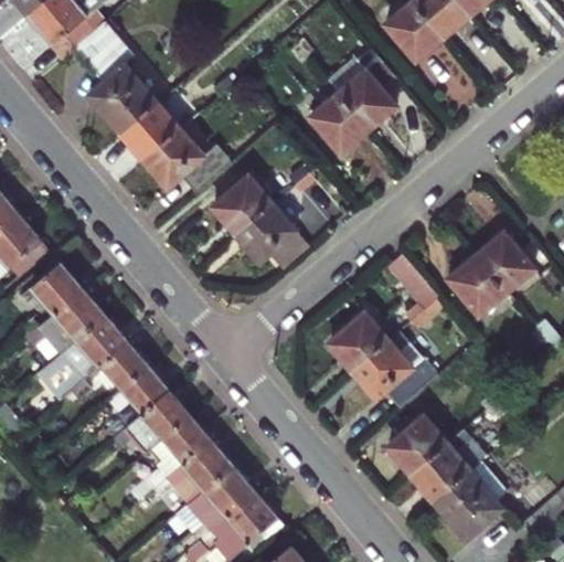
[(11,0),(25,17),(44,0),(11,0)]
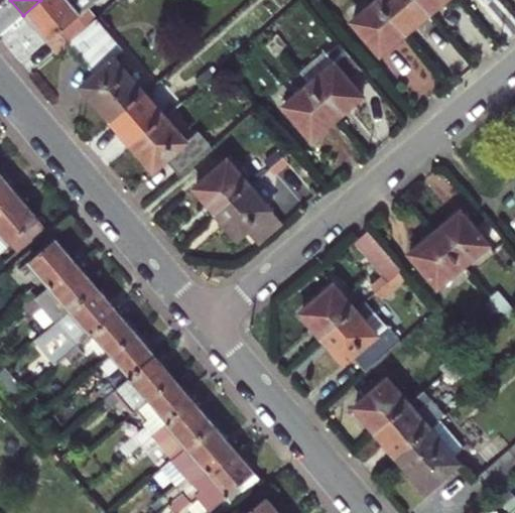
[(40,0),(23,15),(56,52),(71,40),(99,17),(90,7),(97,0),(40,0)]
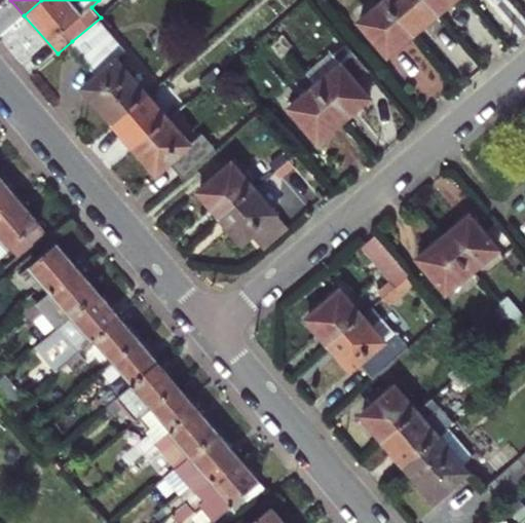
[(386,55),(414,33),(385,0),(359,23),(386,55)]
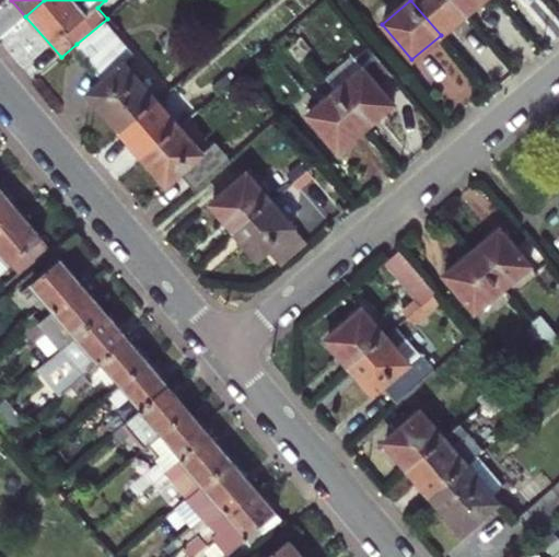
[(455,0),(410,0),(441,35),(467,13),(455,0)]
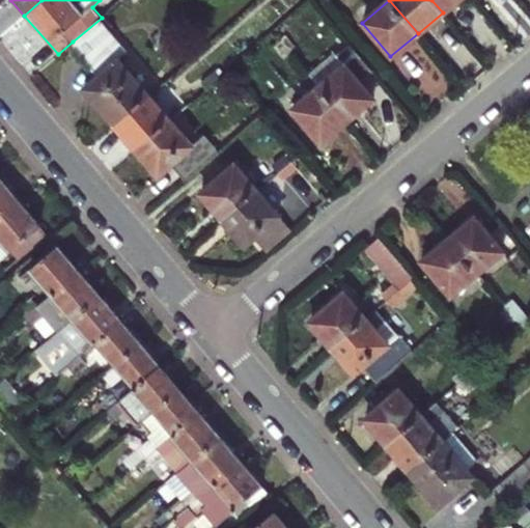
[(431,0),(443,12),(456,0),(431,0)]
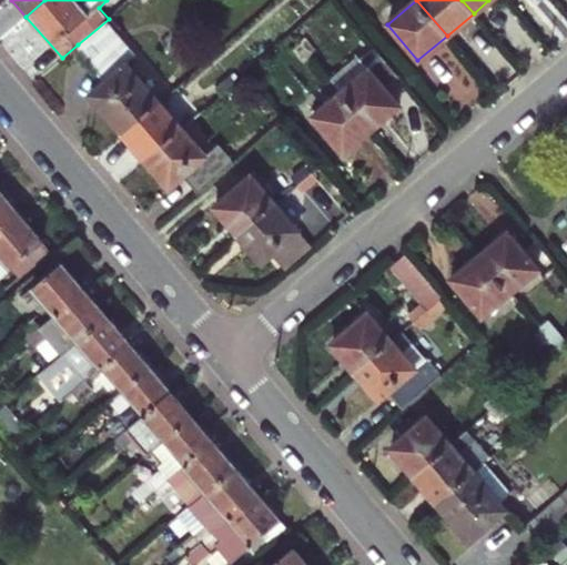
[(140,56),(109,19),(78,44),(109,81),(92,94),(123,130),(160,99),(130,64),(140,56)]
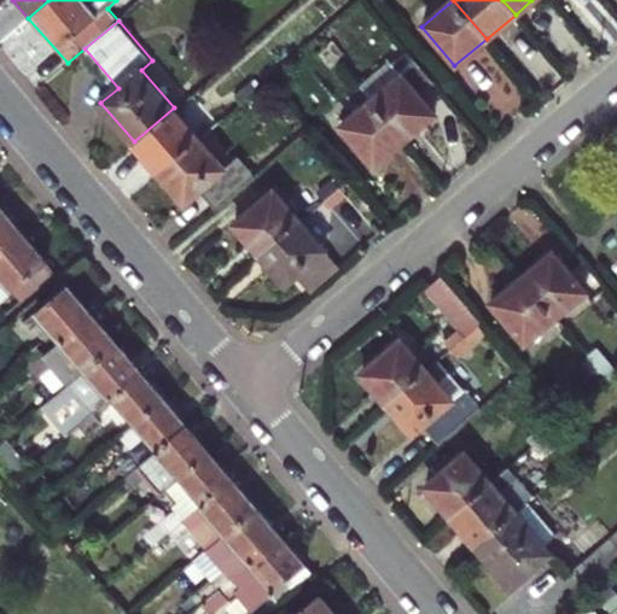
[(332,44),(326,50),(338,63),(344,57),(332,44)]
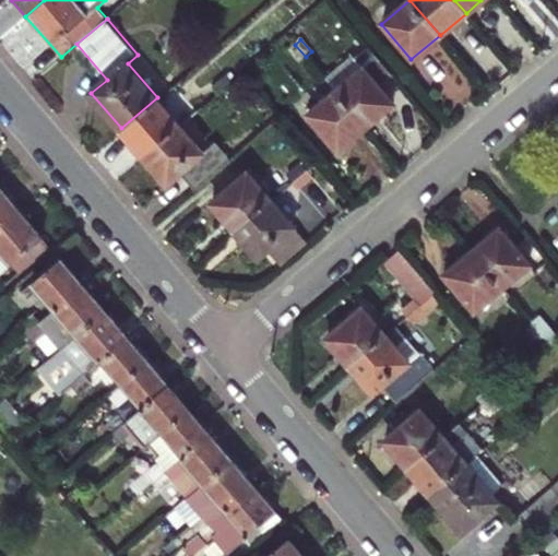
[(306,57),(295,45),(288,49),(299,62),(306,57)]
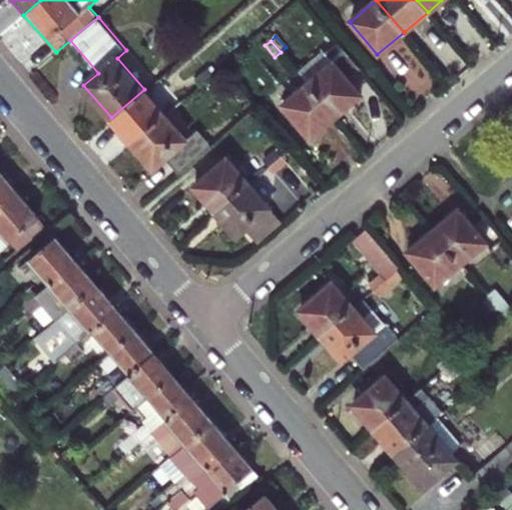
[(308,69),(300,76),(308,85),(335,116),(360,95),(333,63),(316,77),(308,69)]
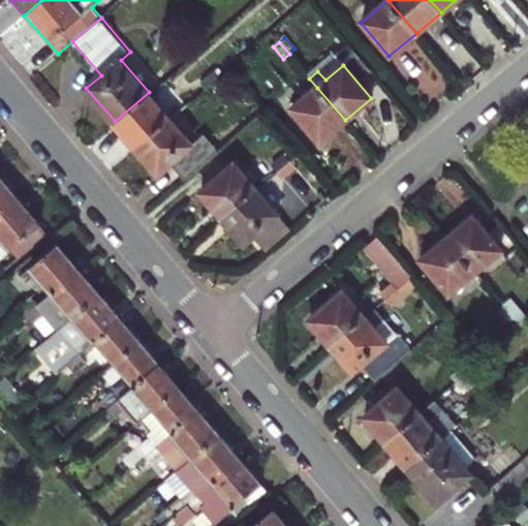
[(205,87),(218,75),(214,70),(200,82),(205,87)]
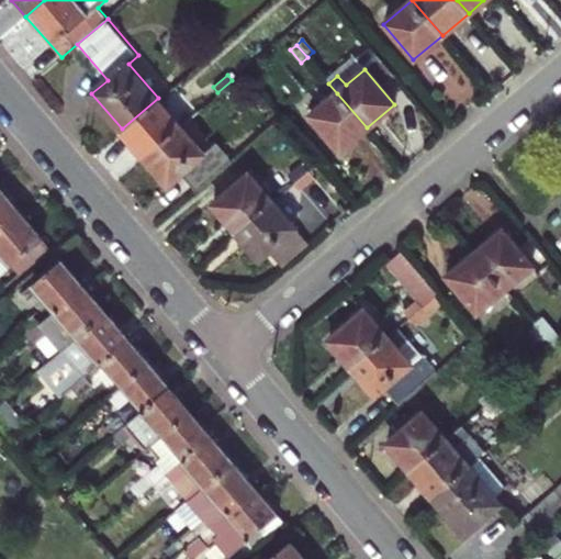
[(237,87),(232,80),(217,92),(223,99),(237,87)]
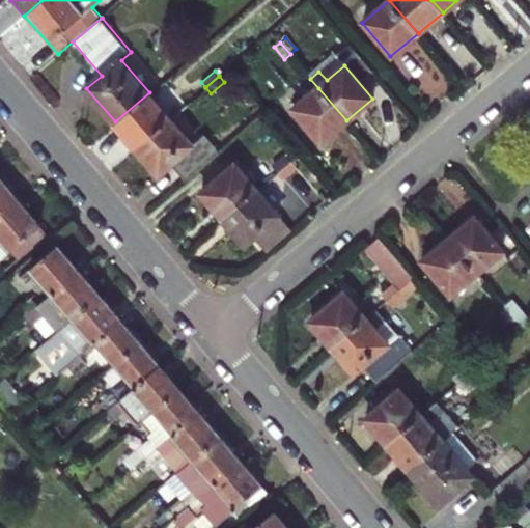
[(323,140),(346,120),(318,88),(295,108),(323,140)]
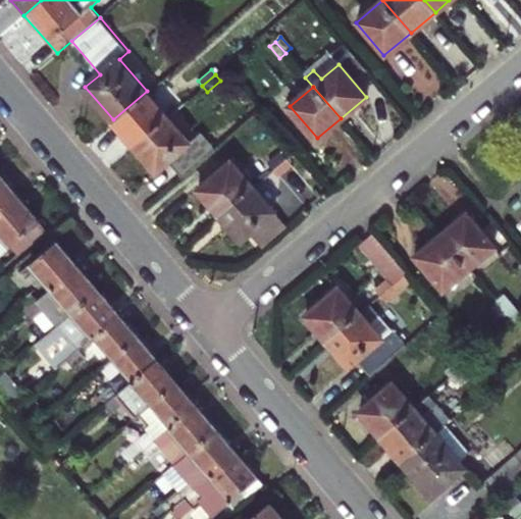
[(147,91),(113,119),(134,145),(167,116),(147,91)]
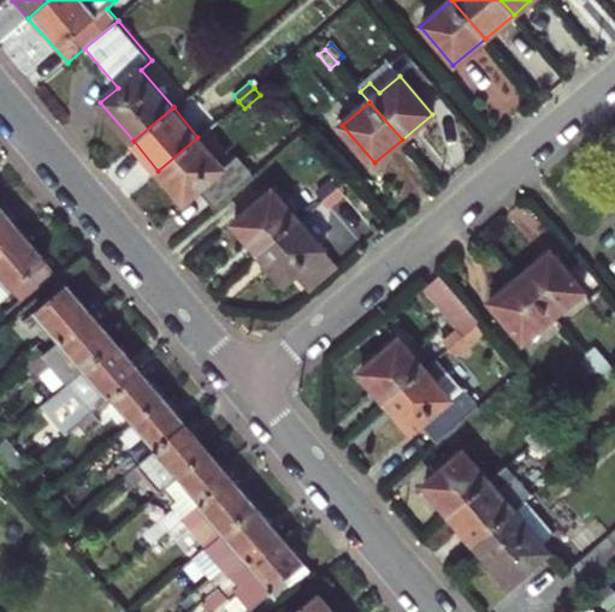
[(200,188),(216,207),(255,173),(240,155),(224,167),(197,137),(158,171),(184,201),(200,188)]
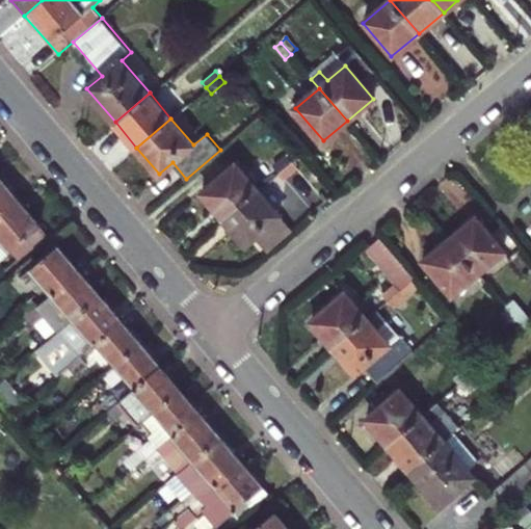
[(286,155),(273,166),(279,172),(291,160),(286,155)]
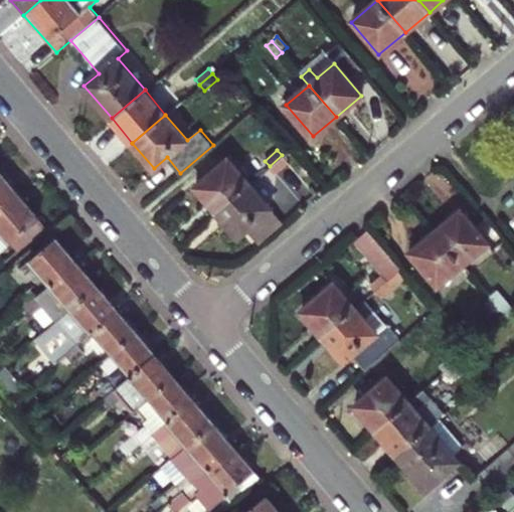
[(287,162),(282,155),(270,166),(275,172),(287,162)]
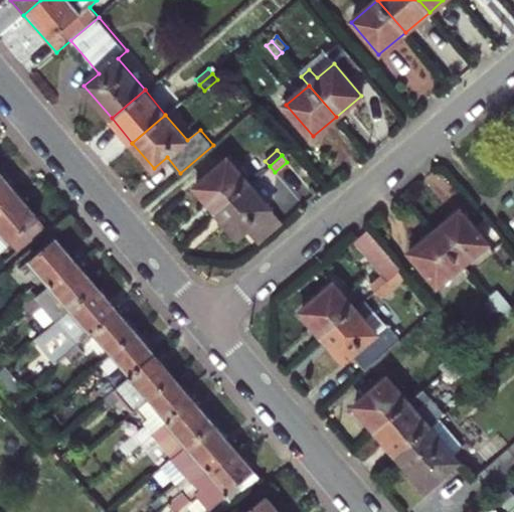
[(215,211),(248,183),(227,159),(194,186),(215,211)]
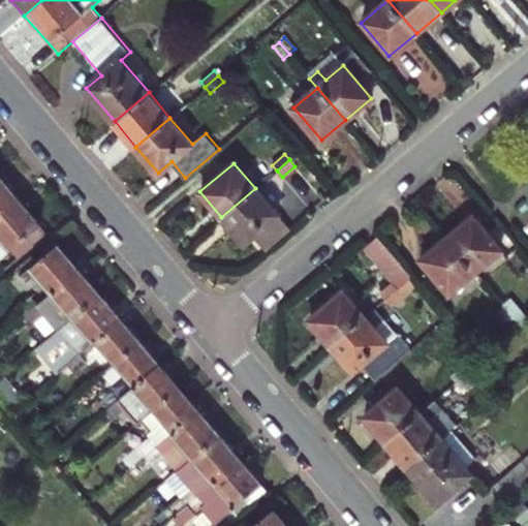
[(0,212),(17,198),(0,178),(0,212)]
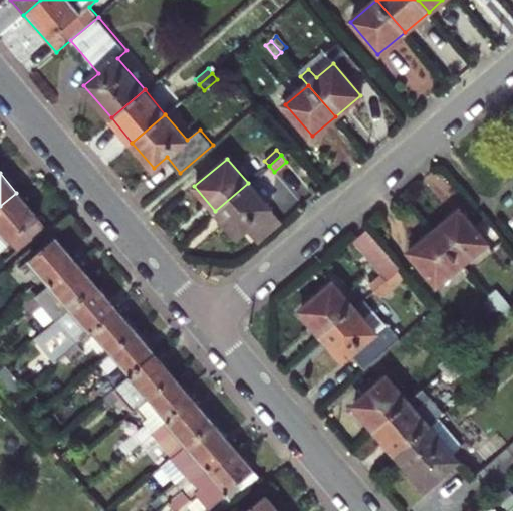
[(261,245),(284,225),(248,183),(215,211),(237,236),(246,228),(261,245)]
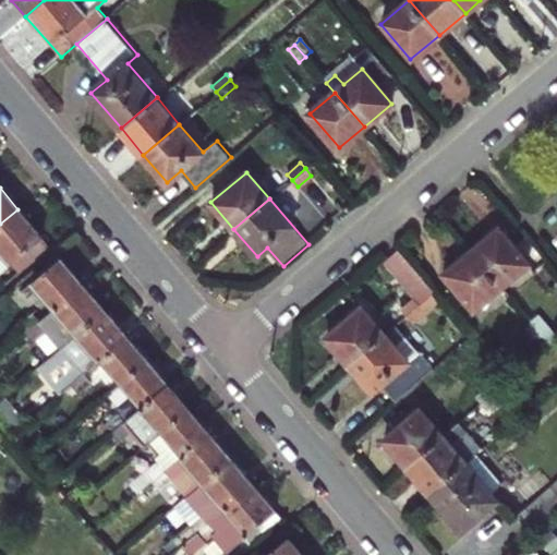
[(41,238),(17,209),(0,224),(0,254),(9,265),(41,238)]
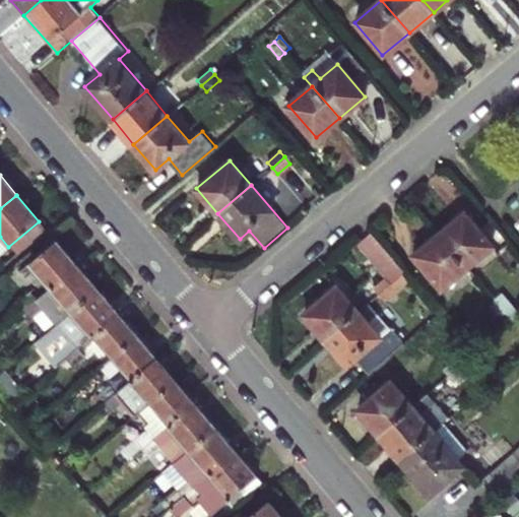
[(462,212),(437,234),(464,267),(491,246),(462,212)]
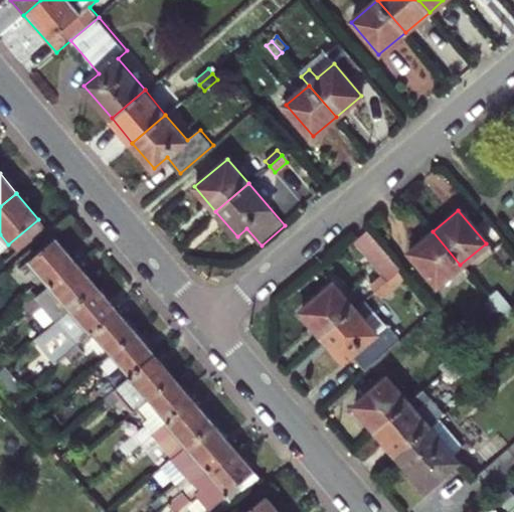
[(460,265),(433,231),(407,252),(436,286),(460,265)]
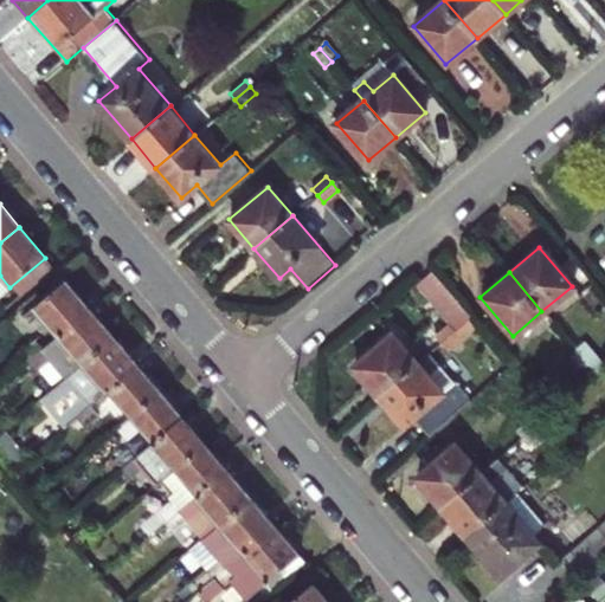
[(57,337),(89,310),(64,282),(32,308),(57,337)]
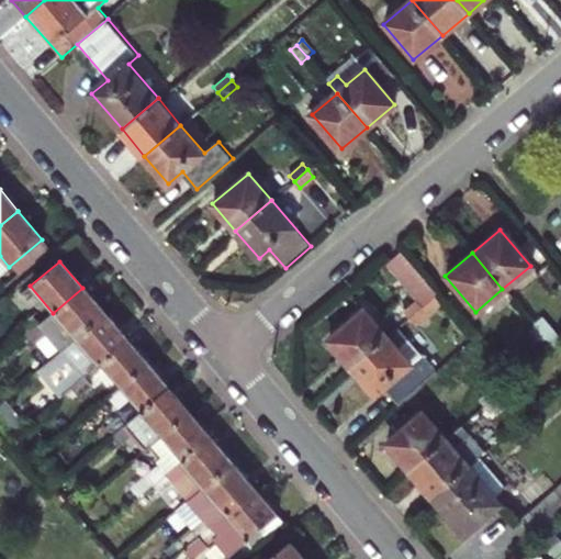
[(44,333),(59,351),(104,313),(82,288),(53,313),(37,326),(24,337),(31,344),(44,333)]
